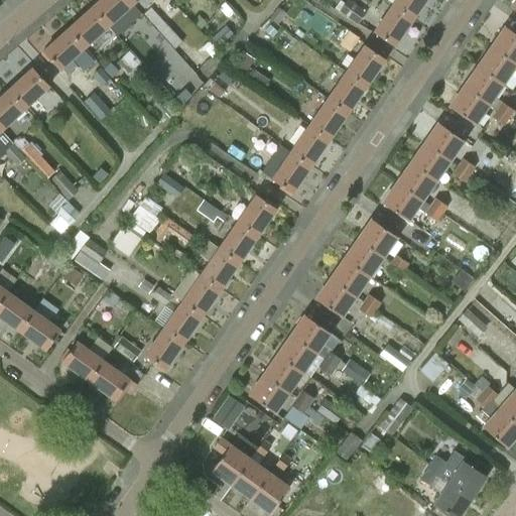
[(132,6),(126,0),(102,0),(92,9),(108,27),(132,6)]
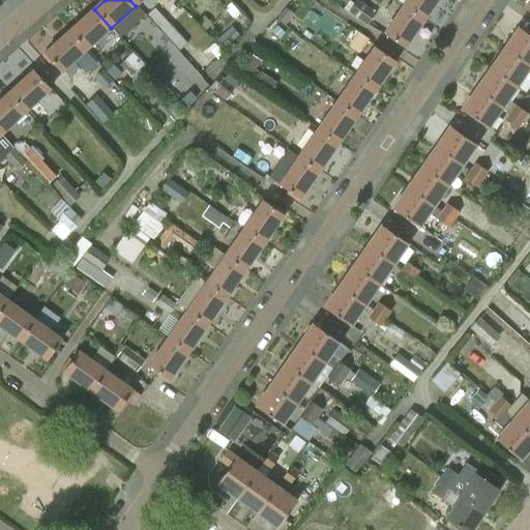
[(129,0),(136,6),(141,1),(148,9),(157,1),(156,0),(129,0)]
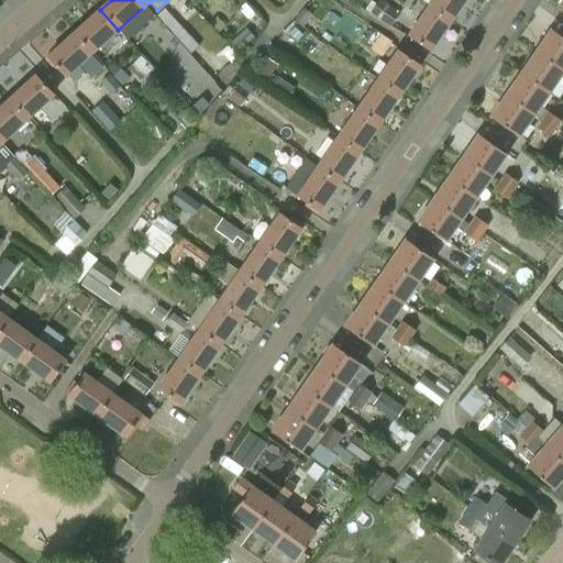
[(379,0),(378,0),(370,13),(390,28),(399,13),(379,0)]
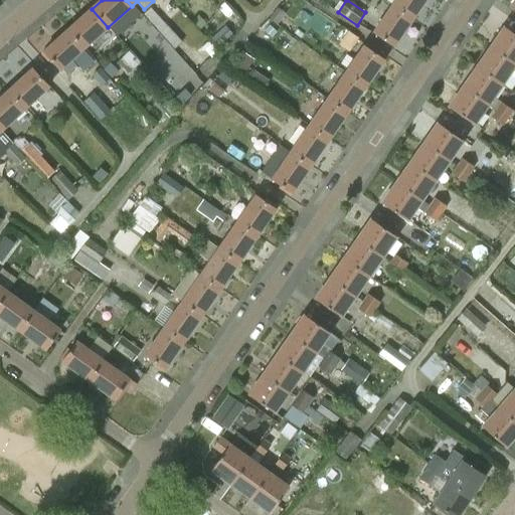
[(394,0),(390,6),(411,20),(424,0),(394,0)]
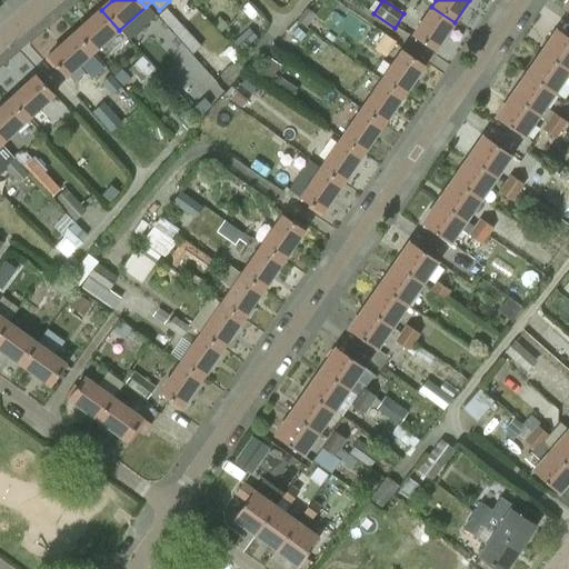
[(435,51),(455,22),(431,7),(411,36),(435,51)]
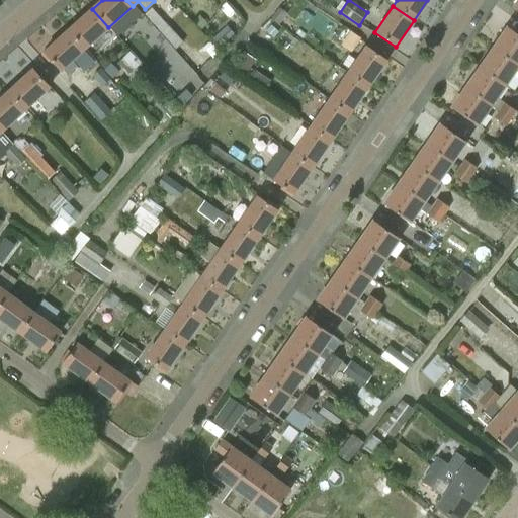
[(152,8),(144,15),(175,50),(183,44),(152,8)]
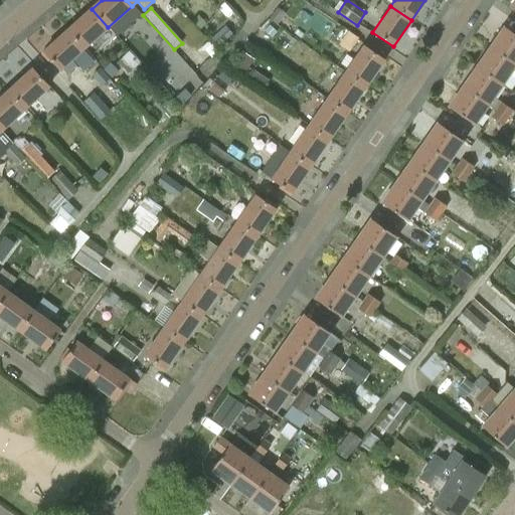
[(270,18),(277,23),(285,14),(278,8),(270,18)]
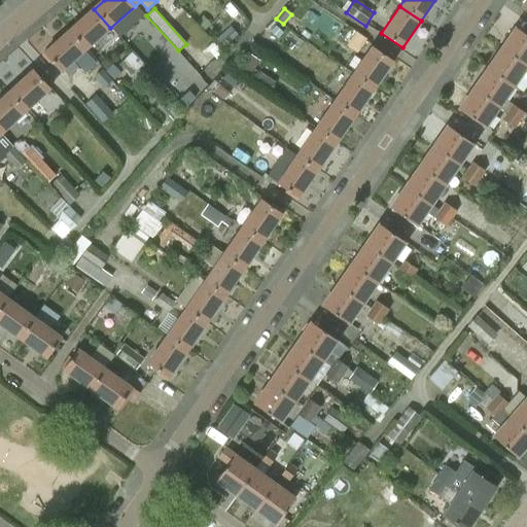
[(110,28),(94,9),(69,32),(85,50),(110,28)]
